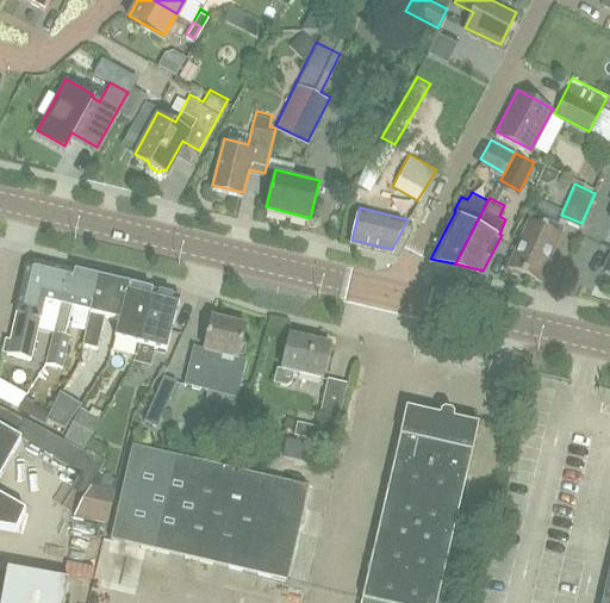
[(533,209),(508,262),(541,277),(565,223),(533,209)]
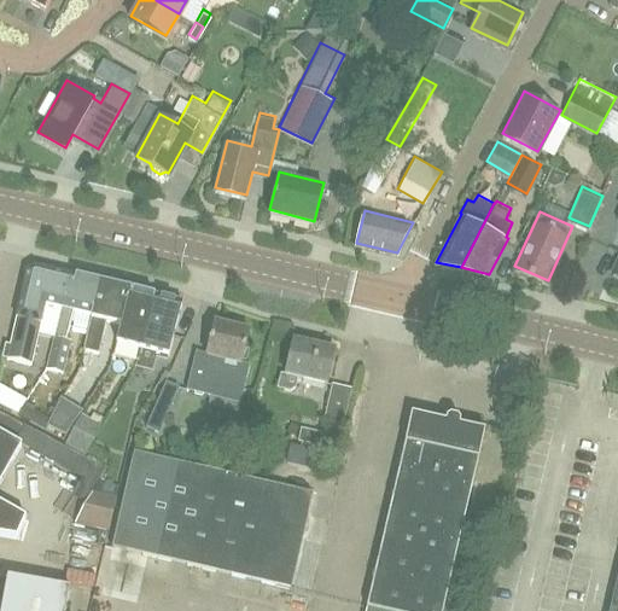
[(39,329),(54,332),(69,271),(36,262),(28,268),(9,354),(31,359),(39,329)]
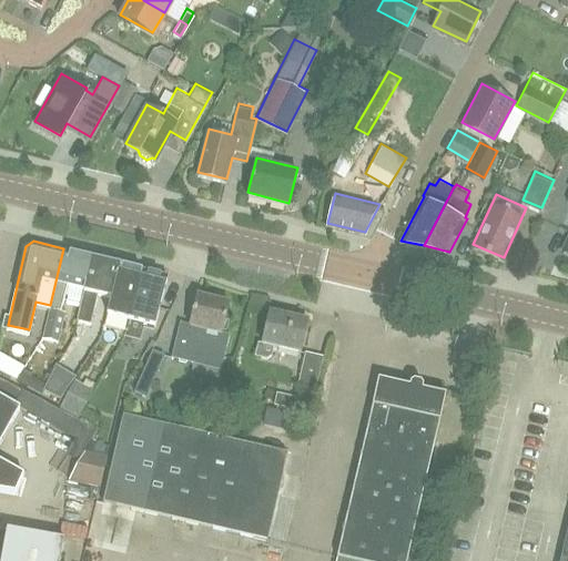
[(66,279),(85,284),(92,255),(63,248),(50,305),(43,333),(59,337),(66,308),(61,307),(64,294),(63,294),(66,279)]
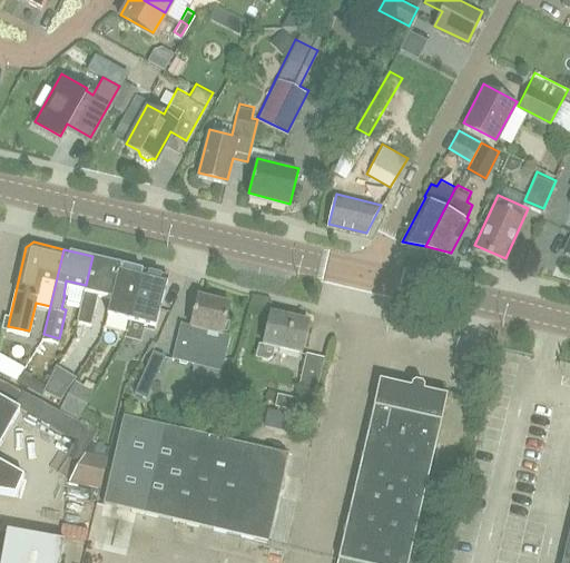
[(111,294),(120,264),(92,256),(86,285),(80,305),(78,317),(90,320),(98,290),(111,294)]
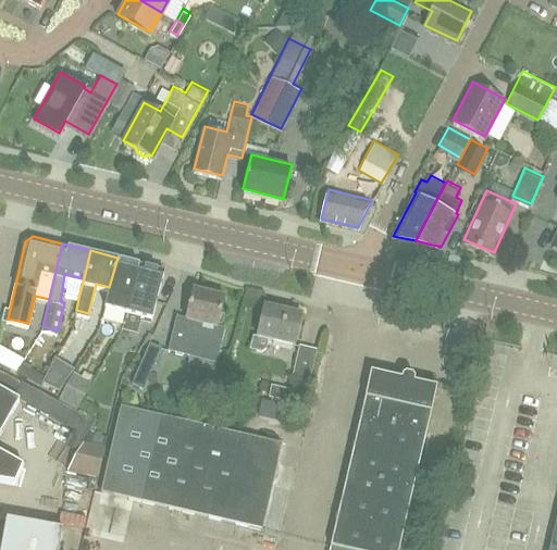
[(125,320),(141,262),(131,260),(132,255),(120,252),(119,257),(118,255),(118,258),(109,287),(101,316),(118,321),(121,319),(125,320)]
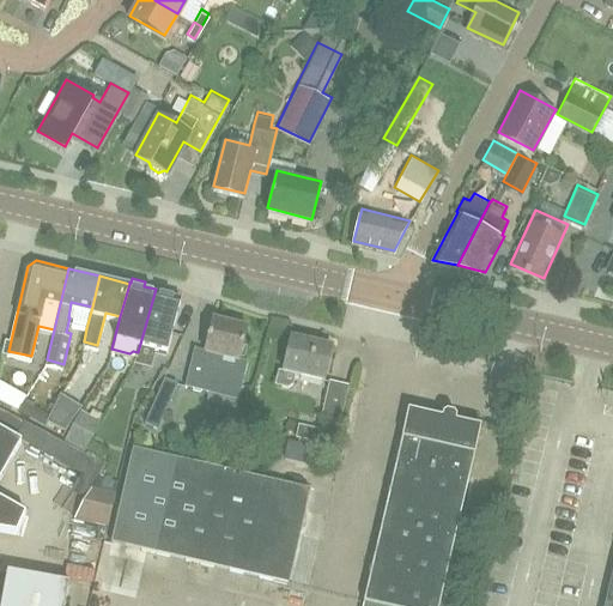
[(181,295),(156,289),(138,352),(134,358),(150,363),(155,345),(167,347),(181,295)]
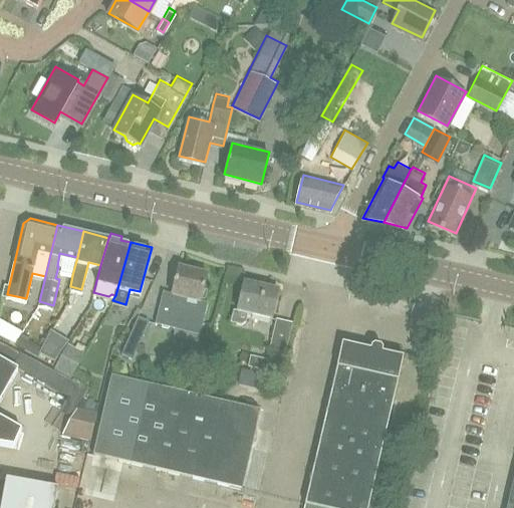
[(201,298),(208,270),(179,264),(172,292),(173,292),(173,295),(160,292),(154,316),(167,319),(168,313),(181,316),(186,295),(201,298)]
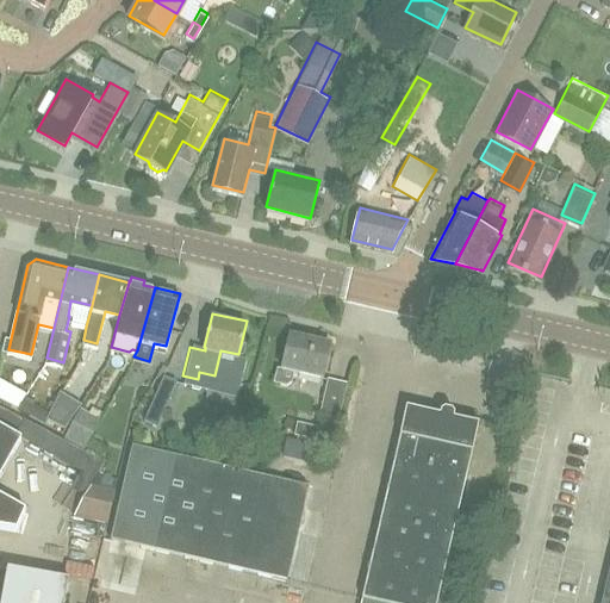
[(330,341),(304,336),(291,333),(282,366),(277,364),(273,378),(286,380),(292,377),(293,368),(322,374),(330,341)]
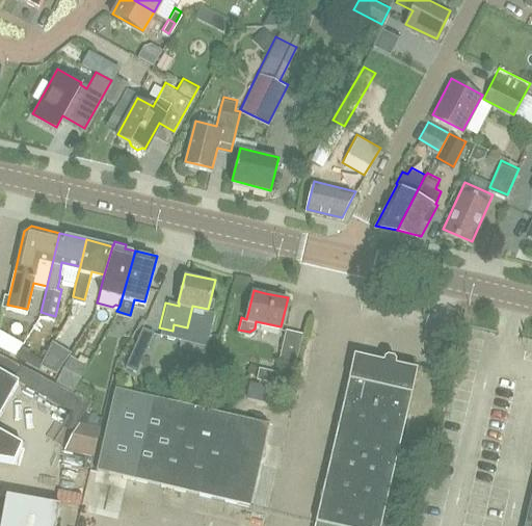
[(0,321),(0,338),(20,345),(24,331),(0,321)]
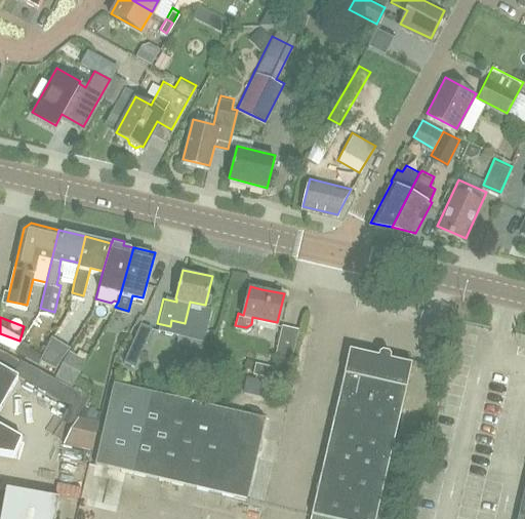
[(282,321),(275,354),(292,358),(299,325),(282,321)]
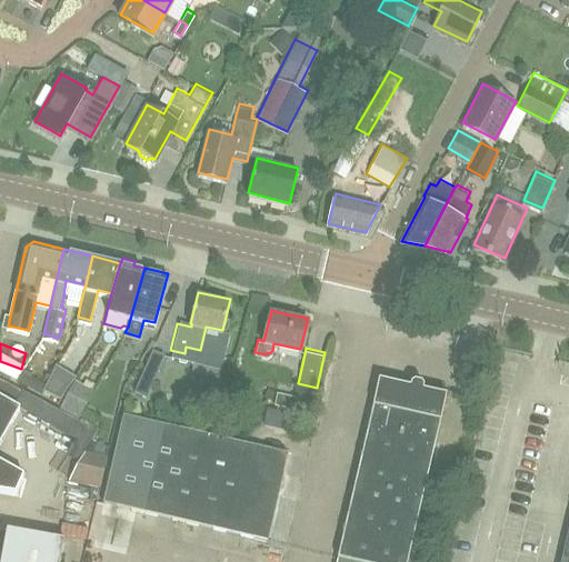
[(31,372),(27,382),(41,391),(48,381),(31,372)]
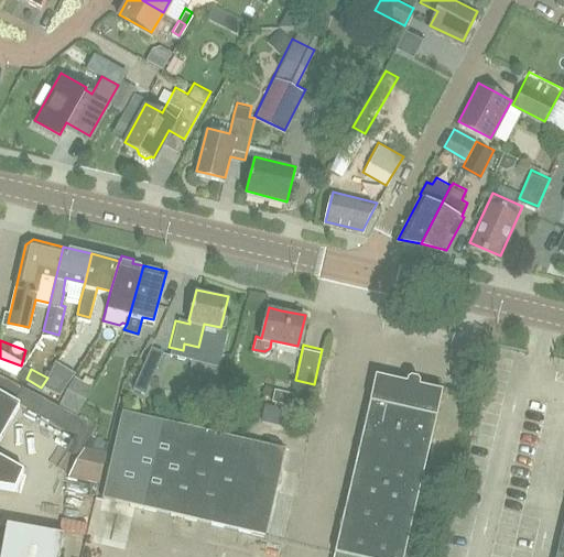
[(78,408),(91,384),(94,381),(75,369),(58,397),(78,408)]
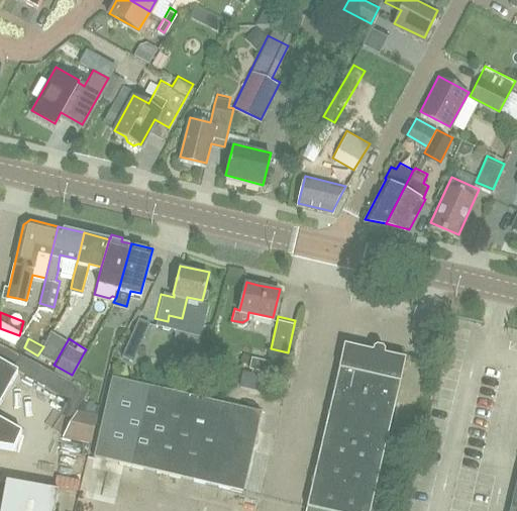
[(308,505),(306,510),(370,510),(406,356),(385,351),(386,347),(384,344),(377,343),(374,345),(373,348),(344,342),(307,505),(308,505)]
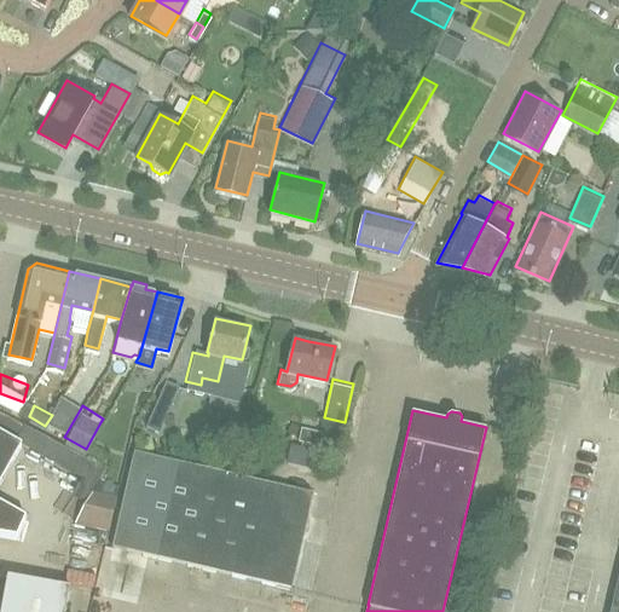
[(0,423),(0,530),(17,533),(25,514),(0,500),(0,474),(21,433),(0,423)]
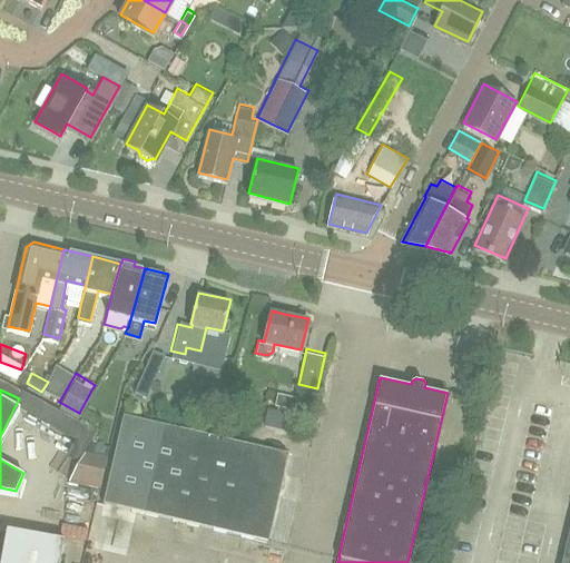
[(297,394),(284,391),(278,389),(275,402),(294,406),(297,394)]
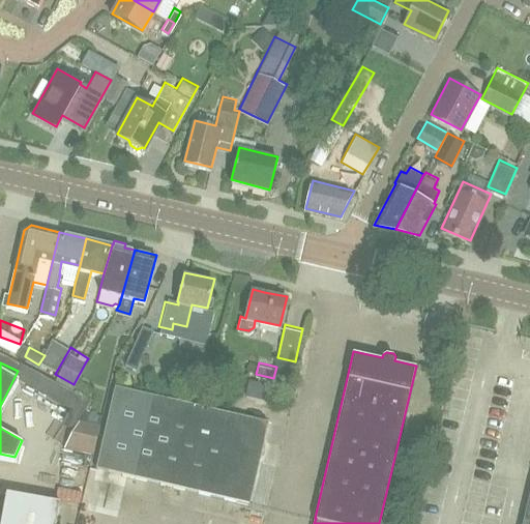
[(268,398),(271,383),(248,378),(245,393),(268,398)]
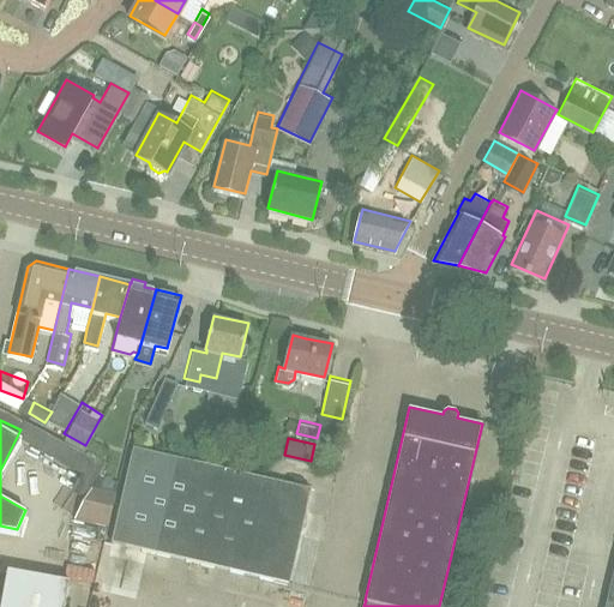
[(289,581),(306,509),(312,486),(133,444),(112,539),(289,581)]
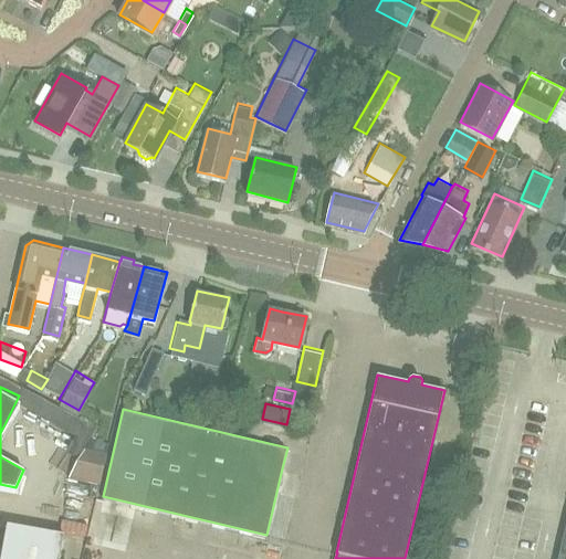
[(106,442),(112,419),(96,414),(91,439),(106,442)]
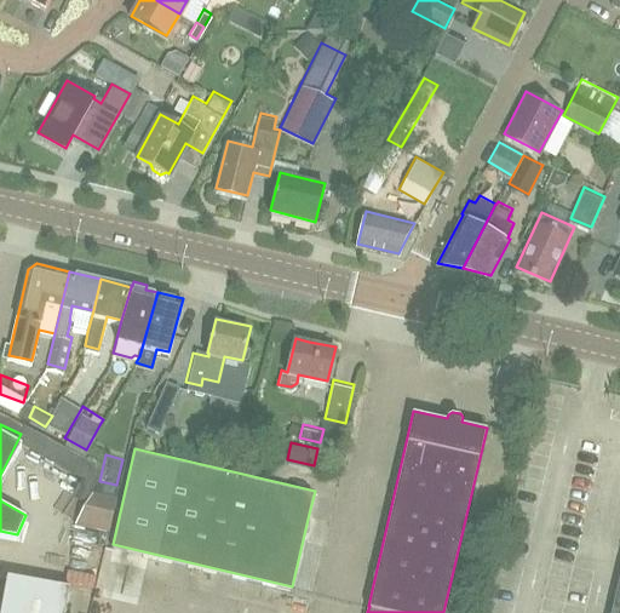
[(118,494),(92,488),(74,520),(76,521),(109,528),(118,494)]
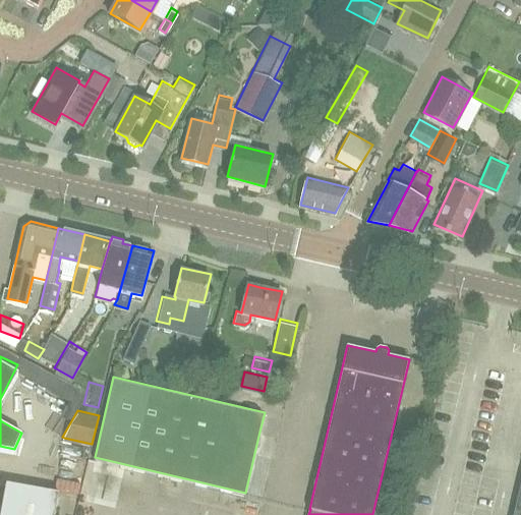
[(84,487),(84,474),(58,472),(58,485),(84,487)]
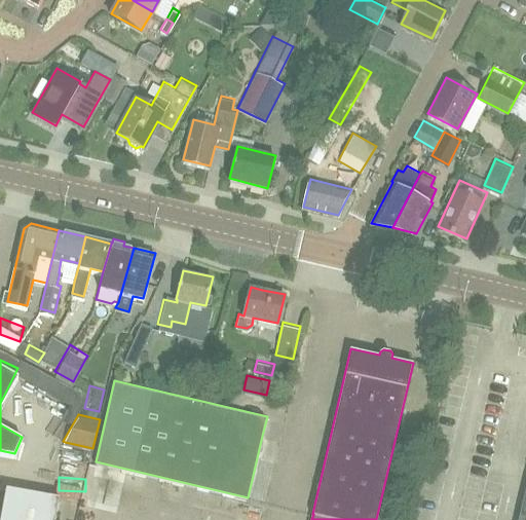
[(54,519),(59,496),(6,486),(0,519),(54,519)]
